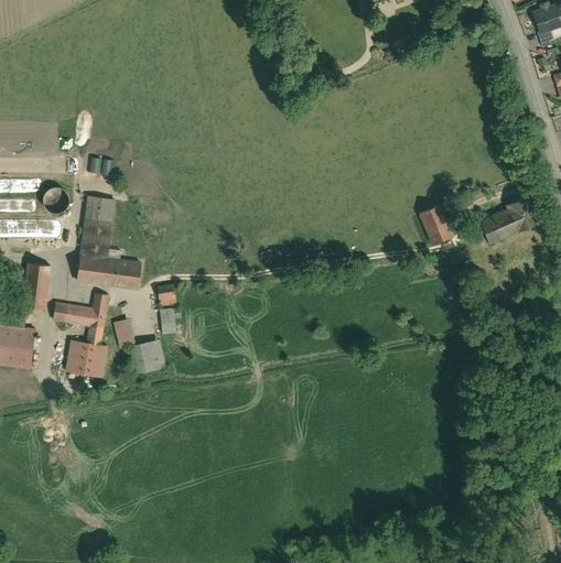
[(473,13),(466,0),(465,0),(450,8),(456,21),(473,13)]
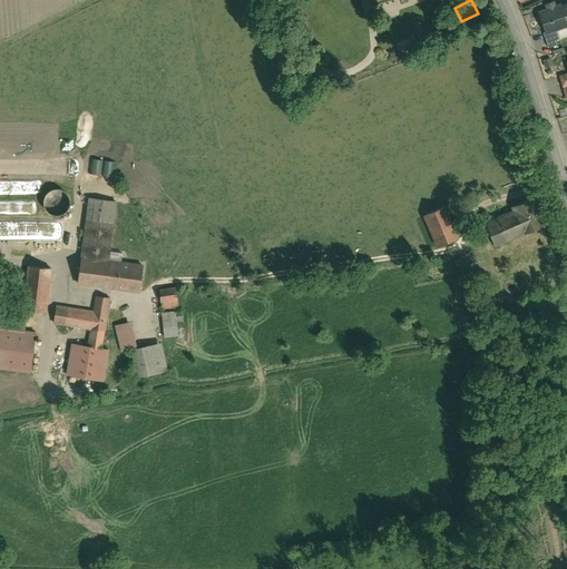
[(541,9),(531,12),(540,33),(563,25),(565,29),(566,28),(566,0),(564,0),(551,5),(551,3),(541,7),(541,9)]
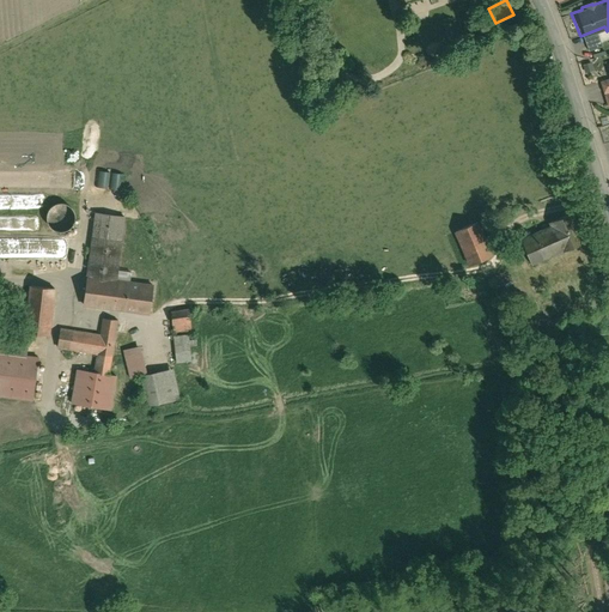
[(608,62),(604,65),(608,79),(596,83),(600,96),(608,92),(608,62)]
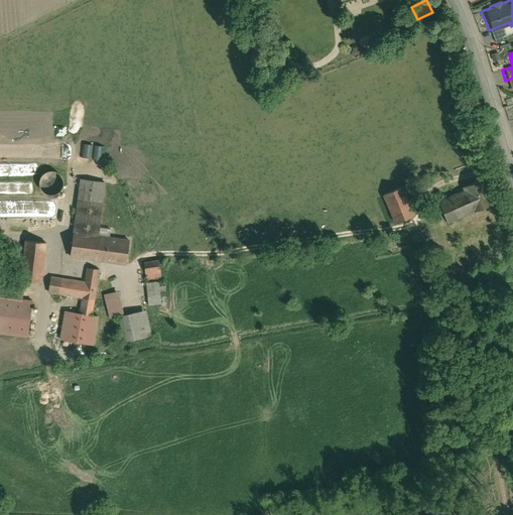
[(99,159),(99,145),(78,145),(78,158),(99,159)]
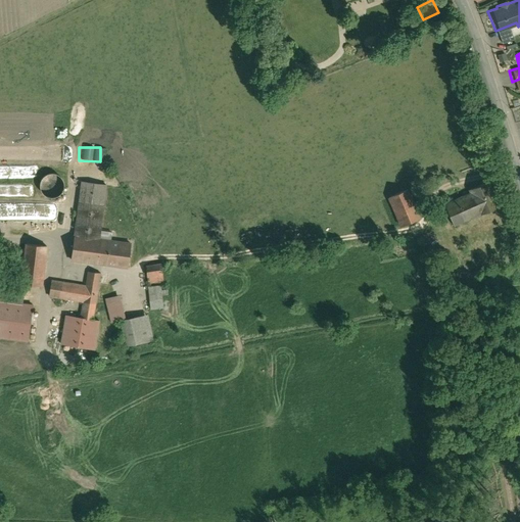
[(63,180),(60,176),(55,174),(50,173),(45,175),(42,178),(39,183),(39,187),(40,192),(44,196),(48,198),(53,198),(58,197),(62,194),(64,190),(64,184),(63,180)]
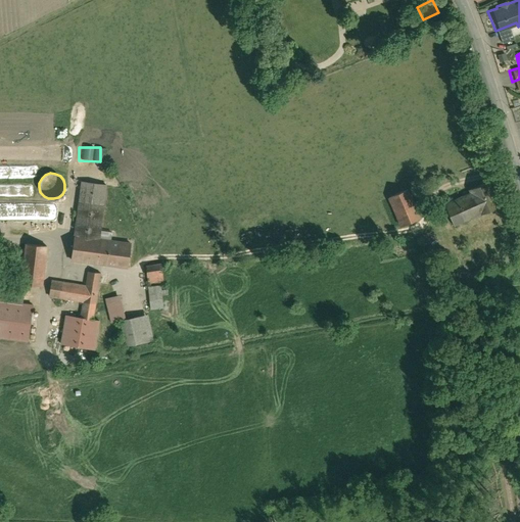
[(75,235),(100,238),(107,185),(82,181),(74,235),(75,235)]
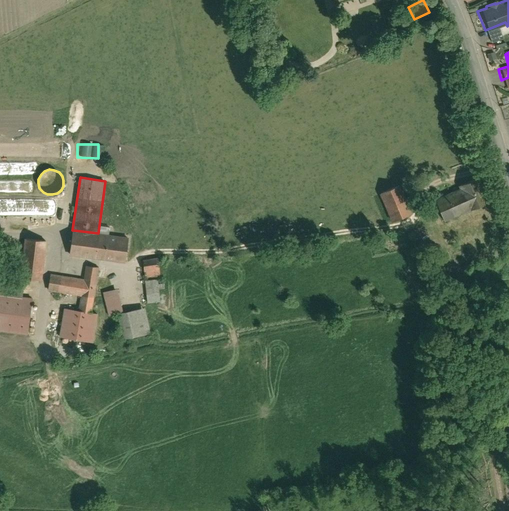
[(430,201),(439,223),(463,213),(464,214),(483,206),(472,179),(452,188),(454,191),(430,201)]
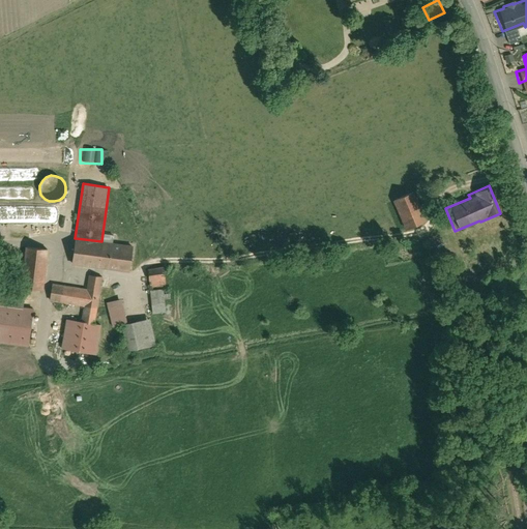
[(410,192),(387,201),(401,230),(422,221),(410,192)]
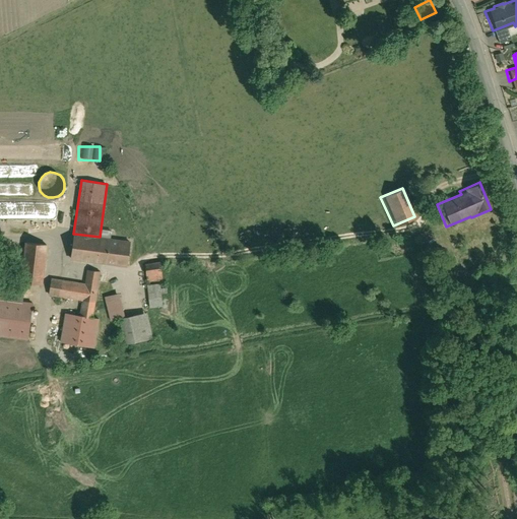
[(28,218),(44,218),(44,204),(29,204),(21,204),(22,218),(28,218)]
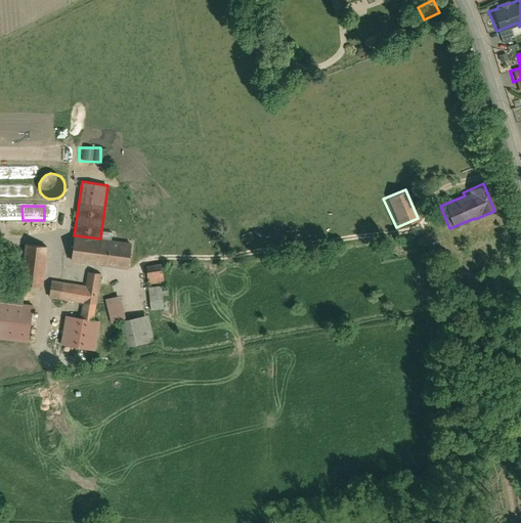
[(71,262),(127,270),(131,244),(112,241),(100,238),(75,235),(71,262)]
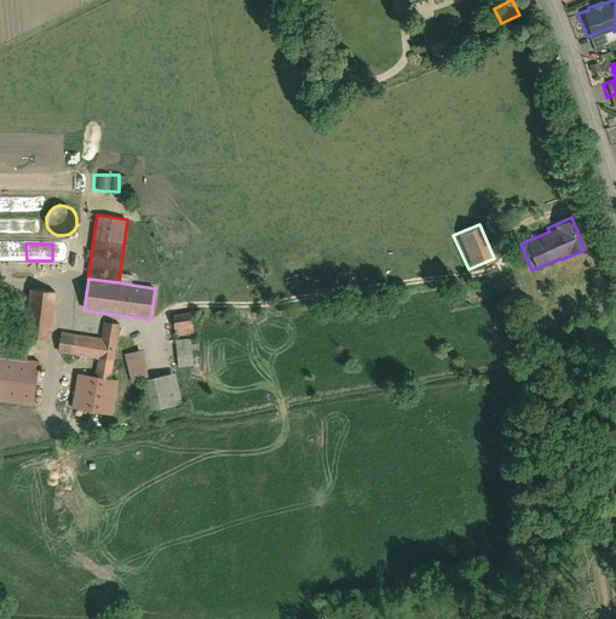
[(50,342),(56,292),(28,290),(23,338),(50,342)]
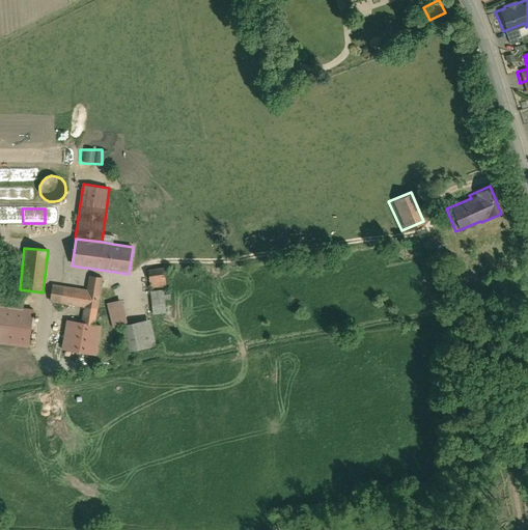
[(164,269),(147,271),(150,290),(166,289),(166,287),(164,269)]
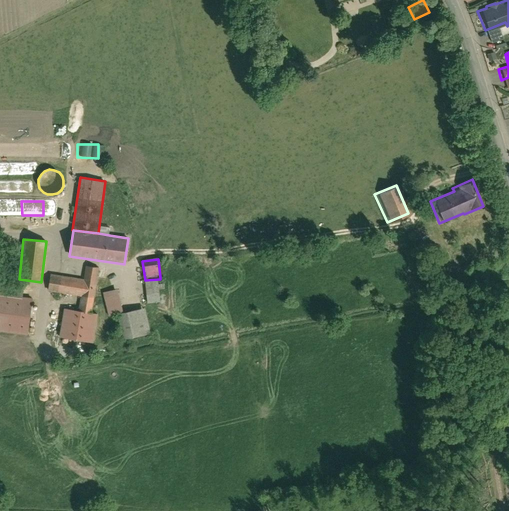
[(78,311),(92,313),(98,268),(85,266),(83,280),(50,275),(48,292),(81,297),(78,311)]
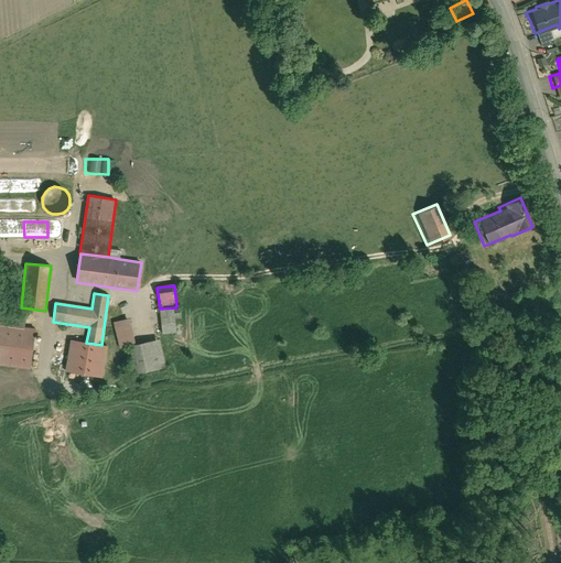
[(173,310),(159,312),(162,337),(176,335),(174,321),(181,320),(181,314),(174,315),(173,310)]
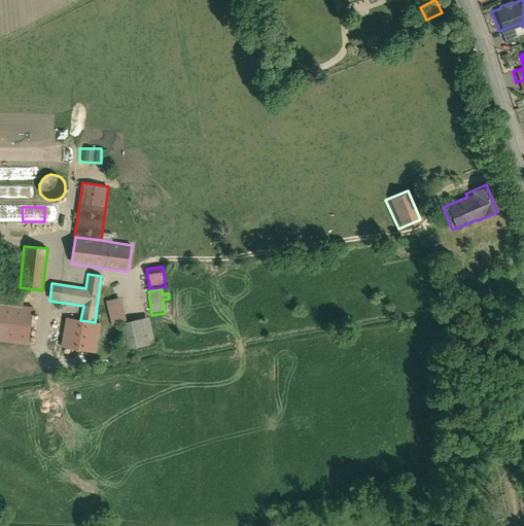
[(0,343),(27,347),(33,308),(0,303),(0,343)]
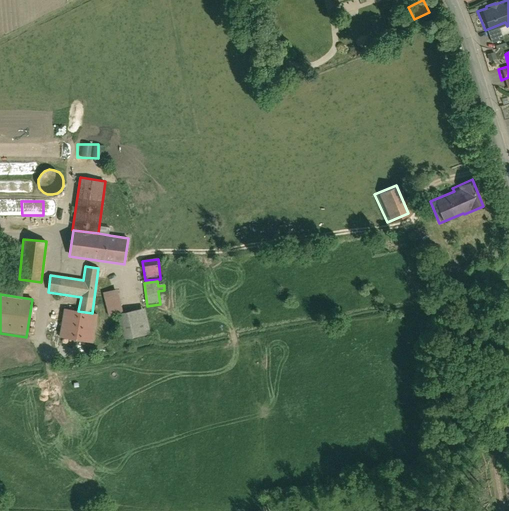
[(117,315),(123,313),(119,296),(103,299),(108,317),(117,315)]
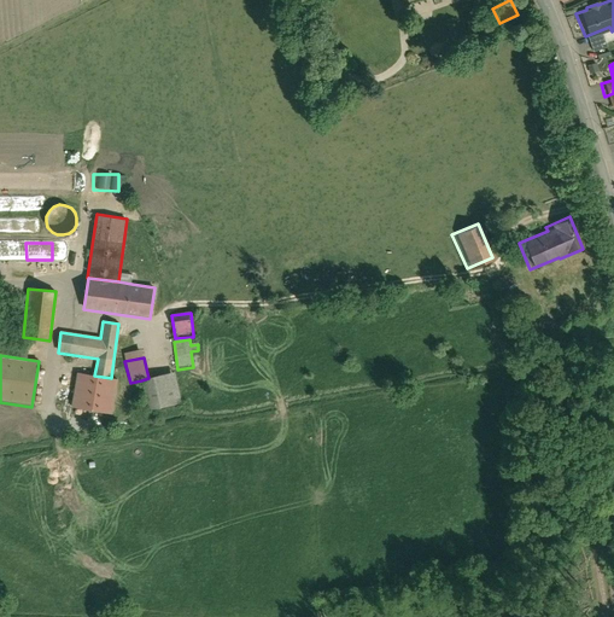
[(170,406),(181,403),(174,372),(148,378),(141,380),(148,412),(170,406)]
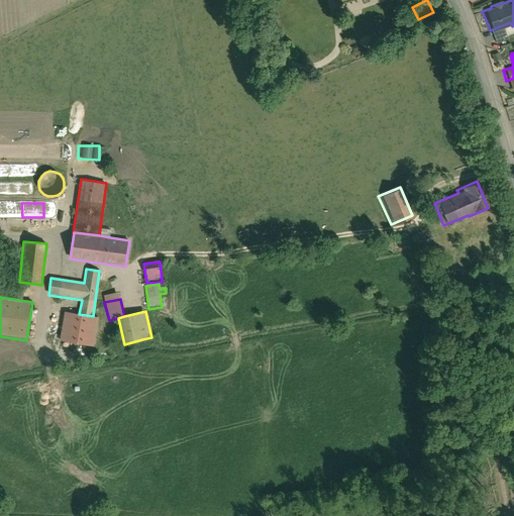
[(79,314),(65,312),(60,341),(95,347),(99,317),(93,316),(79,314)]
